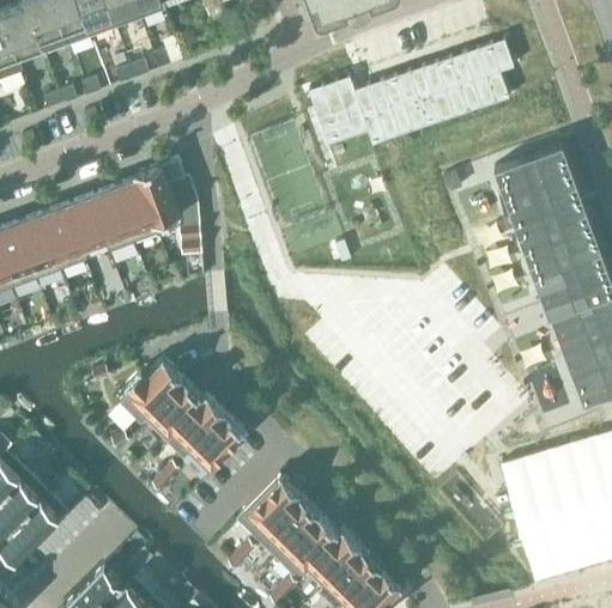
[(20,0),(23,5),(24,4),(38,43),(40,42),(42,49),(44,54),(67,46),(49,0),(20,0)]
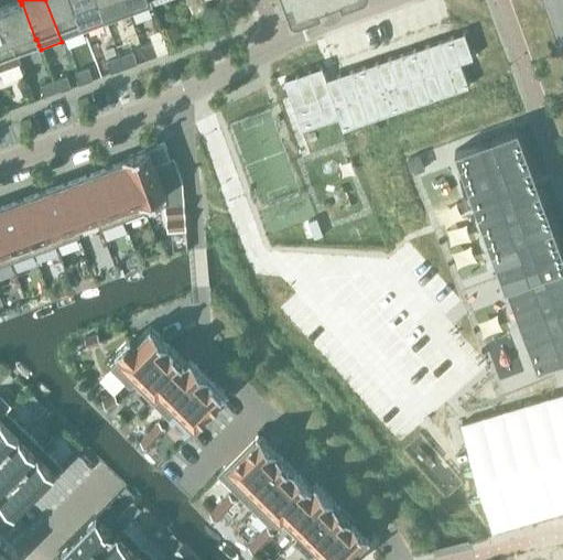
[(71,0),(45,0),(62,42),(84,33),(71,0)]
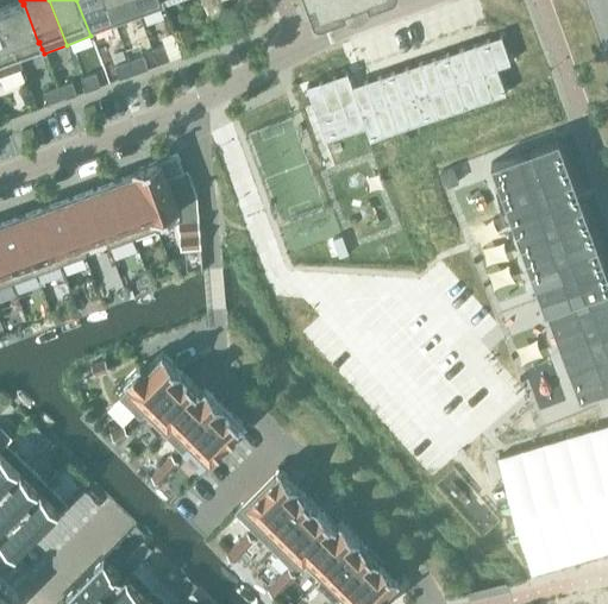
[(104,0),(76,0),(91,36),(114,27),(104,0)]
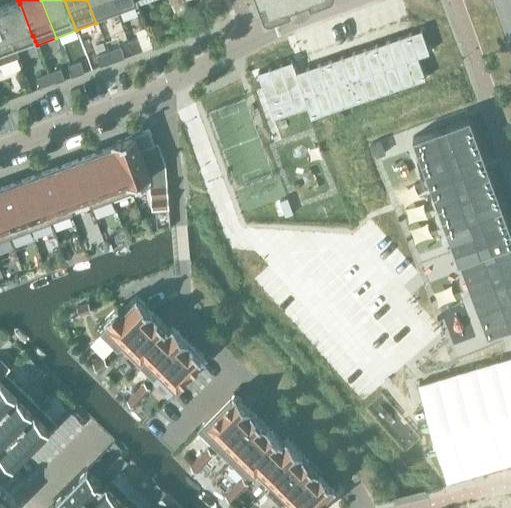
[(110,0),(87,0),(96,23),(117,16),(110,0)]
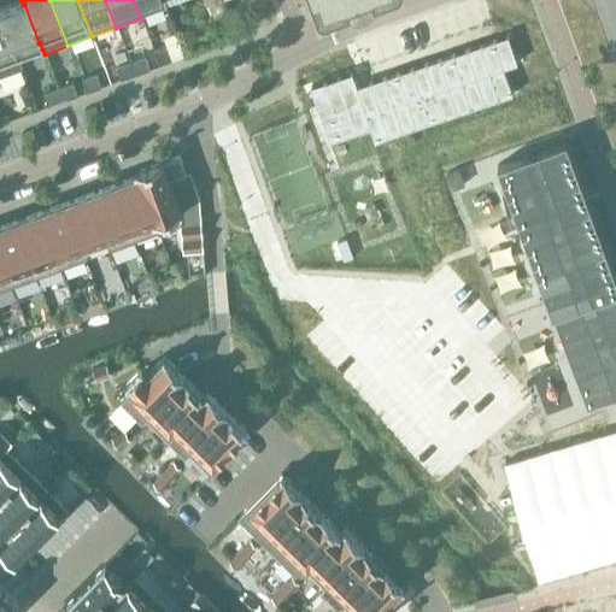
[(133,0),(141,19),(165,10),(160,0),(133,0)]
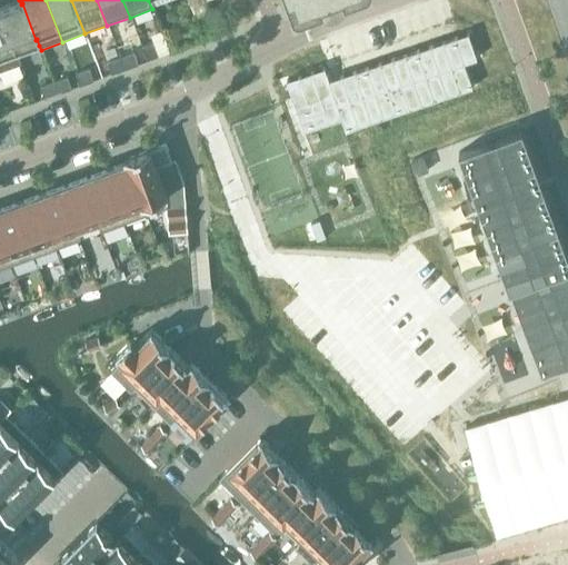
[(22,3),(21,5),(0,12),(16,55),(39,46),(37,39),(36,40),(22,3)]
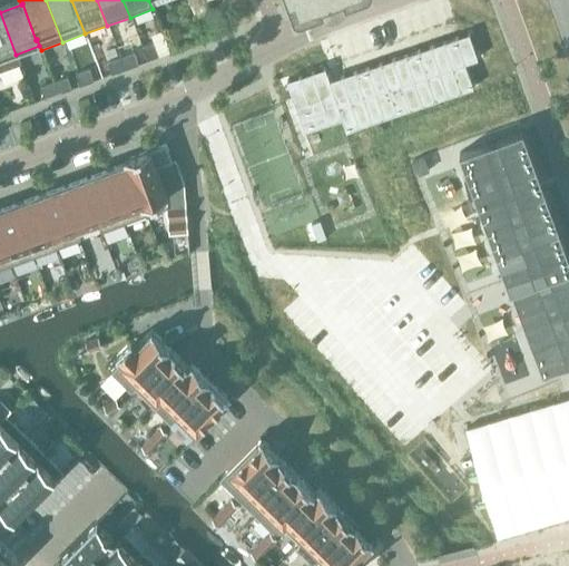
[(0,74),(20,67),(16,55),(0,12),(0,74)]
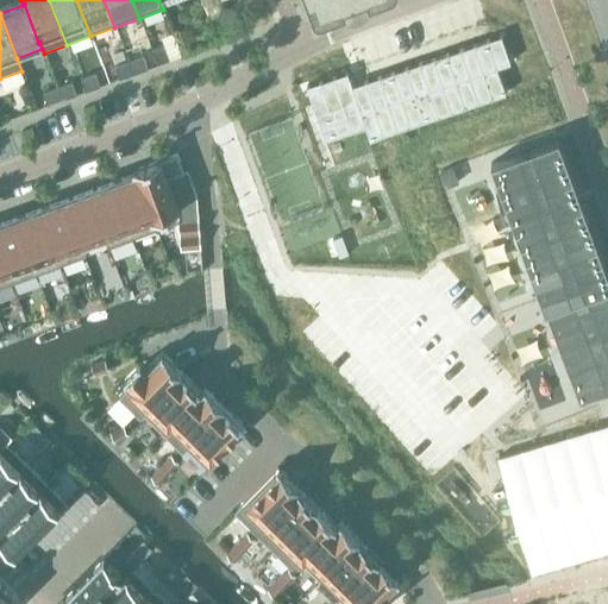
[(346,76),(306,90),(326,144),(365,130),(370,143),(518,89),(499,36),(351,89),(346,76)]
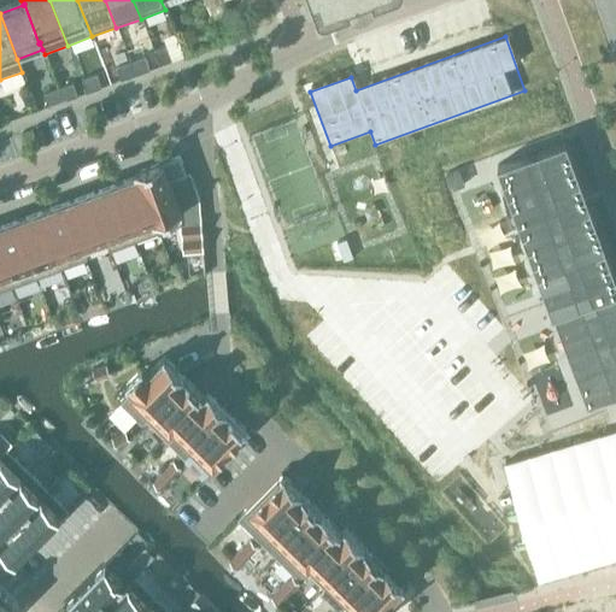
[(153,54),(158,69),(170,64),(165,49),(153,54)]
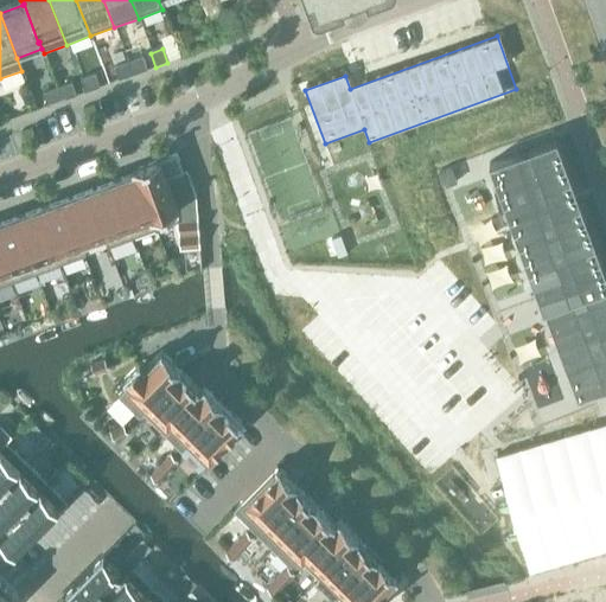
[(141,61),(128,65),(133,77),(146,72),(141,61)]
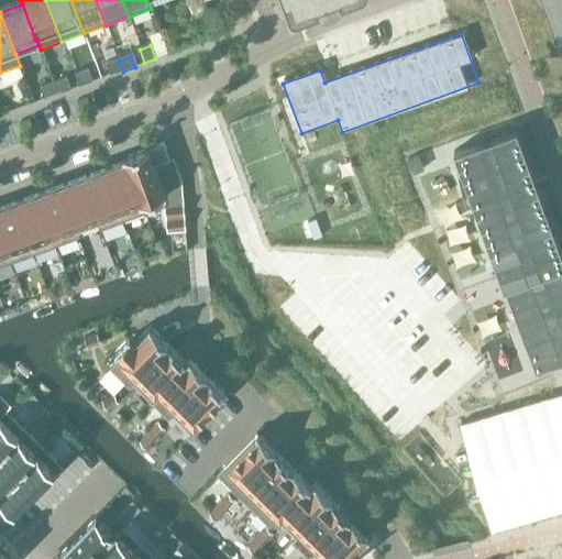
[(123,72),(119,61),(105,66),(109,77),(123,72)]
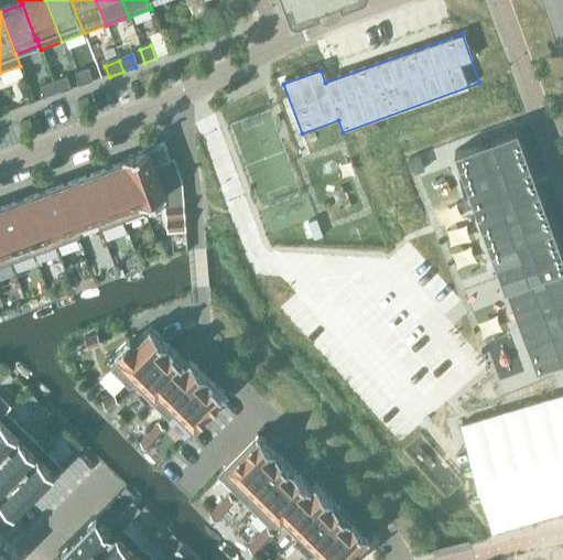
[(74,77),(78,88),(91,84),(87,73),(74,77)]
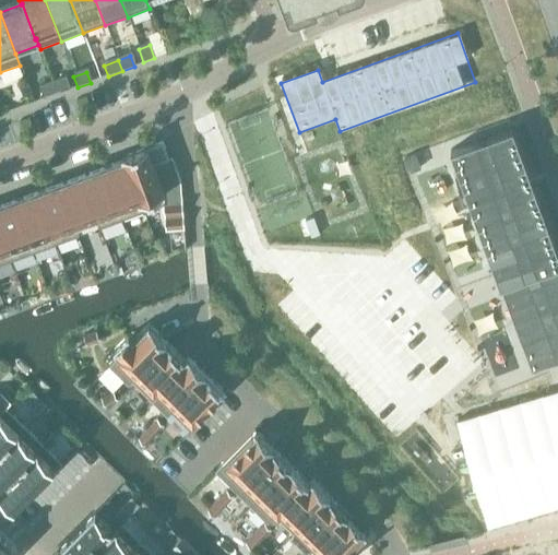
[(64,80),(51,84),(56,95),(69,91),(64,80)]
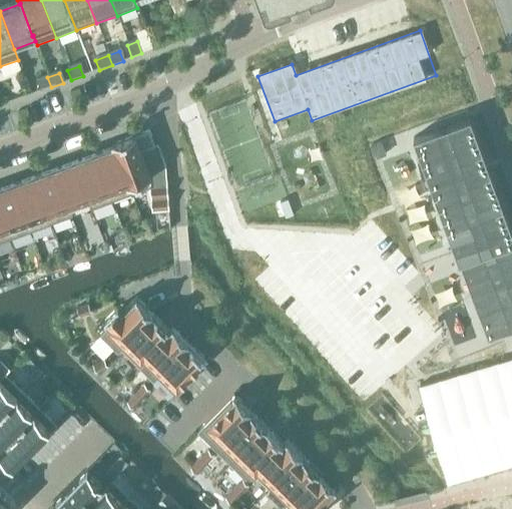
[(51,87),(47,77),(35,82),(39,92),(51,87)]
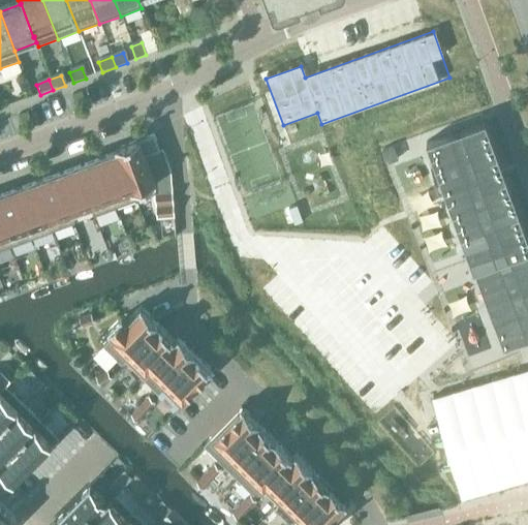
[(527,243),(485,124),(425,146),(502,356),(527,345),(527,243)]
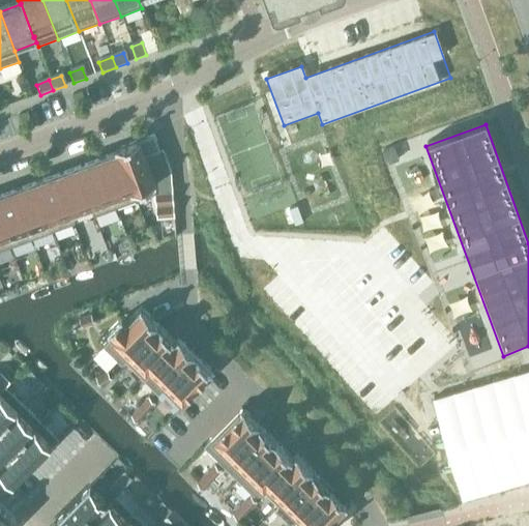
[(118,154),(136,203),(154,196),(153,183),(144,158),(158,152),(153,137),(116,151),(117,154),(118,154)]
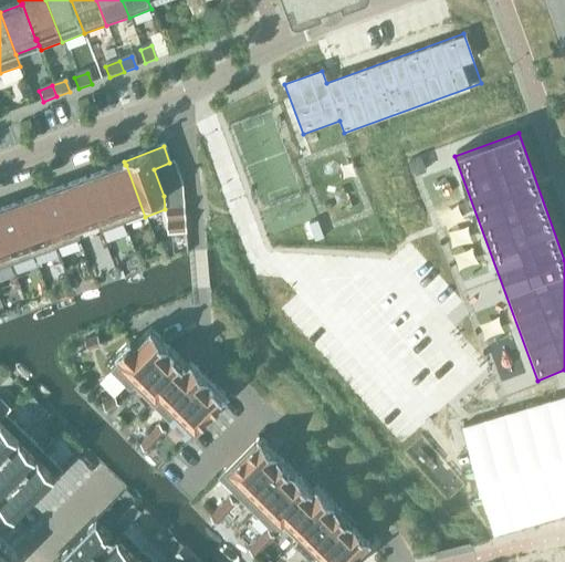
[(165,209),(167,236),(186,235),(181,184),(174,160),(169,163),(154,169),(164,196),(165,209)]
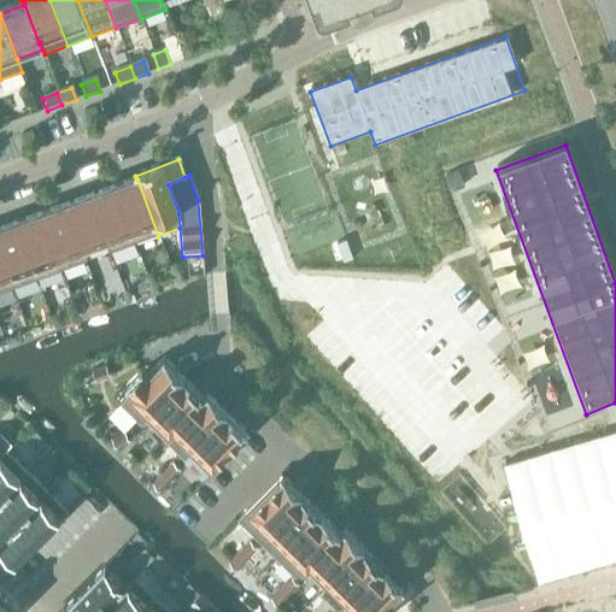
[(134,245),(158,236),(138,180),(136,180),(112,189),(134,245)]
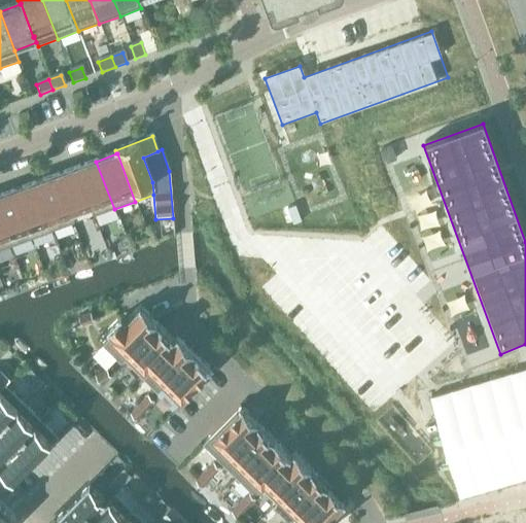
[(93,217),(114,209),(96,162),(75,169),(93,217)]
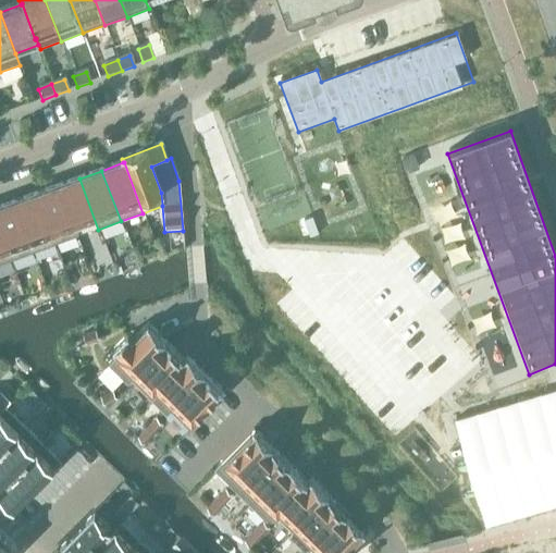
[(98,230),(79,179),(58,187),(76,237),(77,237),(74,228),(94,220),(98,230)]
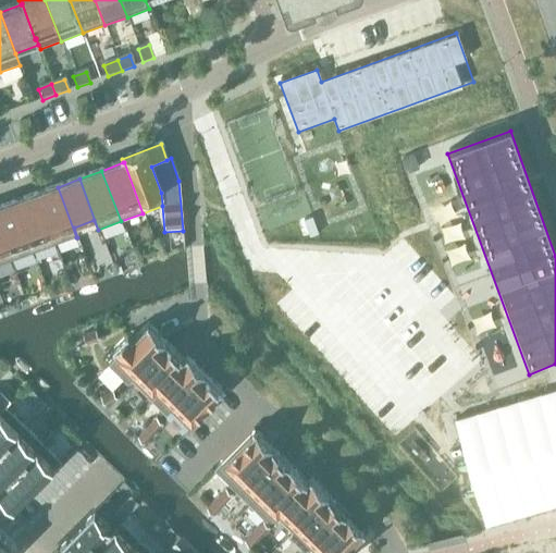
[(54,246),(76,237),(58,187),(36,195),(54,246)]
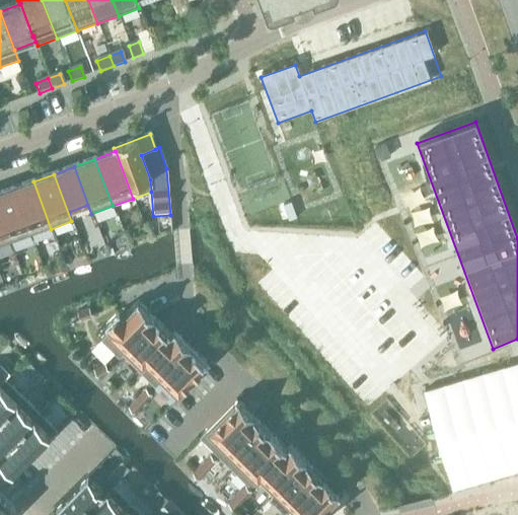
[(30,236),(51,229),(33,181),(13,189),(30,236)]
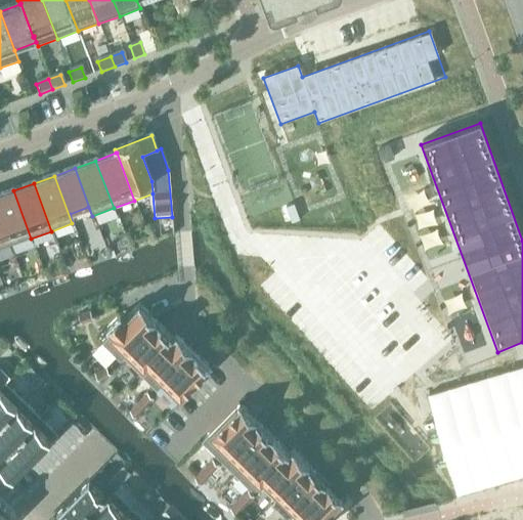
[(0,219),(10,247),(31,239),(13,190),(0,196),(0,219)]
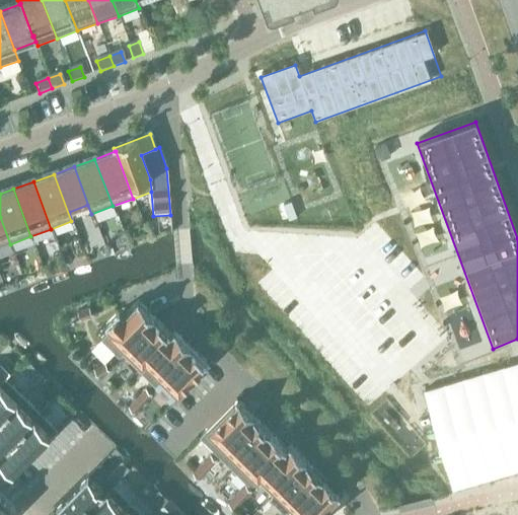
[(0,247),(10,244),(0,217),(0,247)]
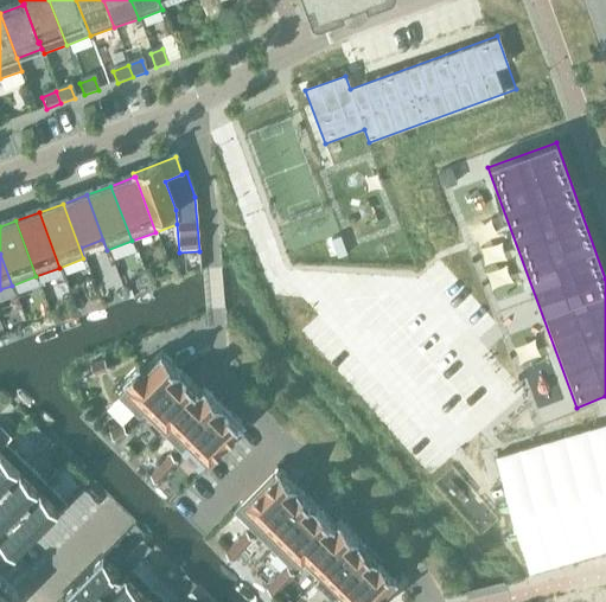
[(180,376),(160,356),(144,372),(139,367),(122,384),(127,389),(116,399),(138,420),(180,376)]
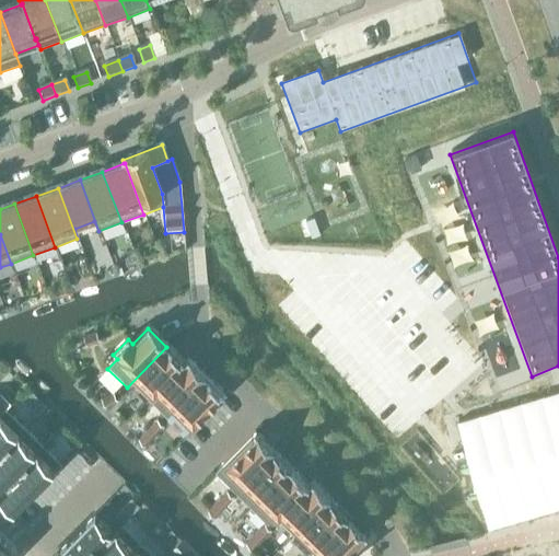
[(95,335),(83,339),(85,348),(99,343),(95,335)]
